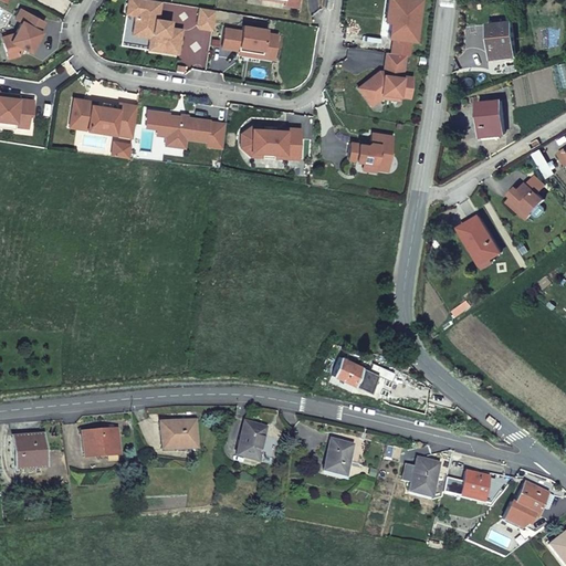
[(161,1),(153,0),(126,0),(125,16),(135,17),(132,35),(149,39),(148,50),(163,52),(177,54),(181,30),(171,29),(173,21),(159,19),(161,1)]
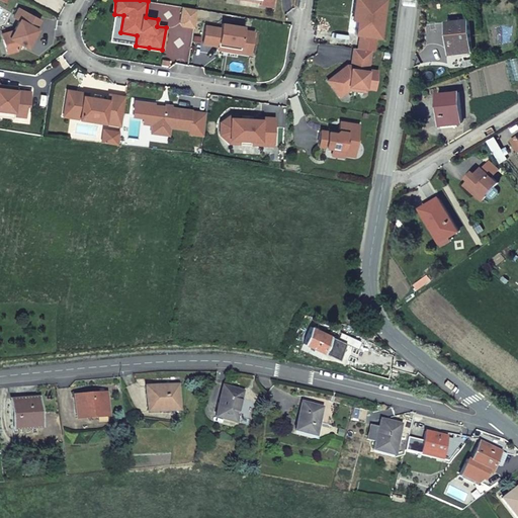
[(354,20),(358,20),(356,36),(359,36),(377,38),(383,39),(387,0),(355,0),(355,7),(354,20)]
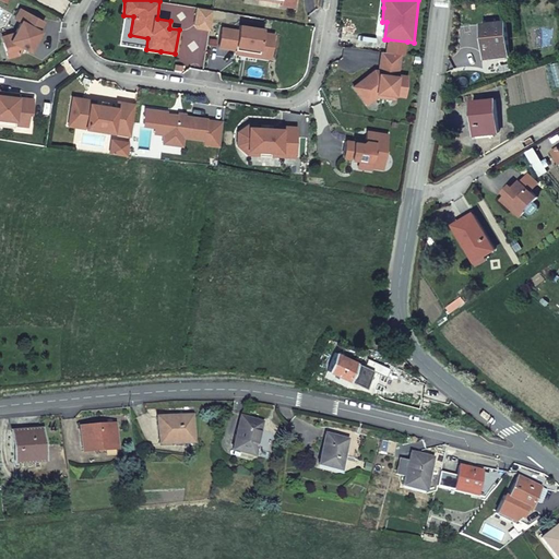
[(14,19),(21,22),(23,20),(42,31),(46,21),(20,7),(14,19)]
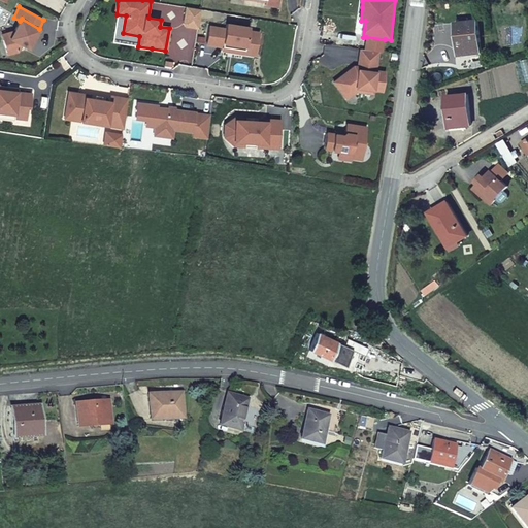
[(201,9),(186,7),(183,24),(185,27),(198,29),(201,9)]
